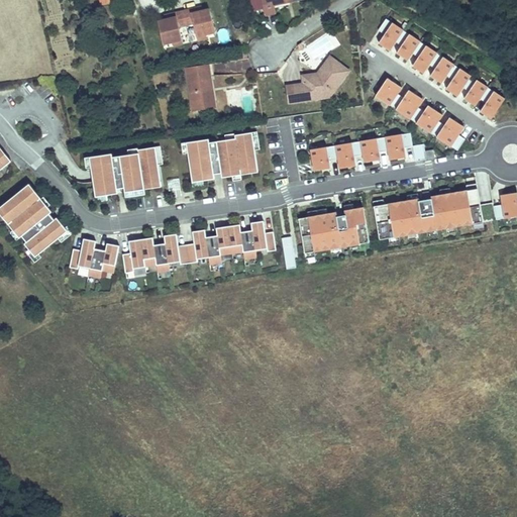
[(248,0),(251,12),(265,9),(267,16),(277,13),(275,6),(300,0),(248,0)]
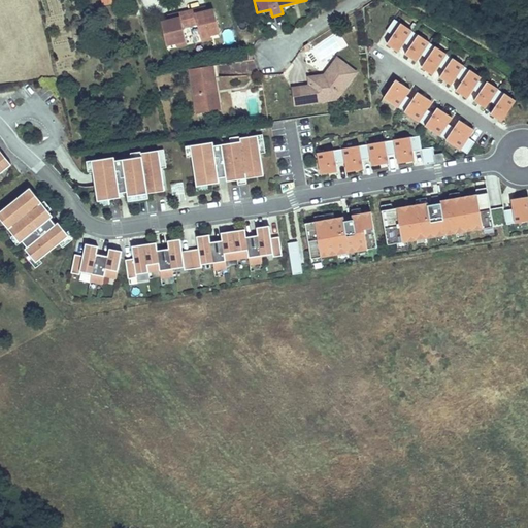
[(68,9),(75,14),(80,8),(73,2),(68,9)]
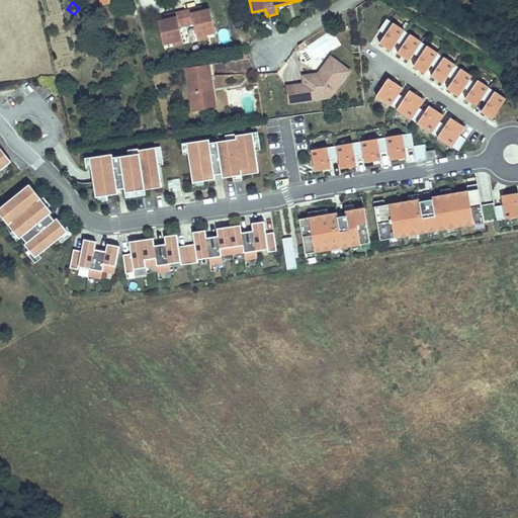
[(160,22),(166,46),(176,44),(185,40),(181,28),(195,24),(199,37),(208,34),(218,32),(211,9),(204,11),(201,12),(200,7),(169,15),(170,20),(167,21),(160,22)]
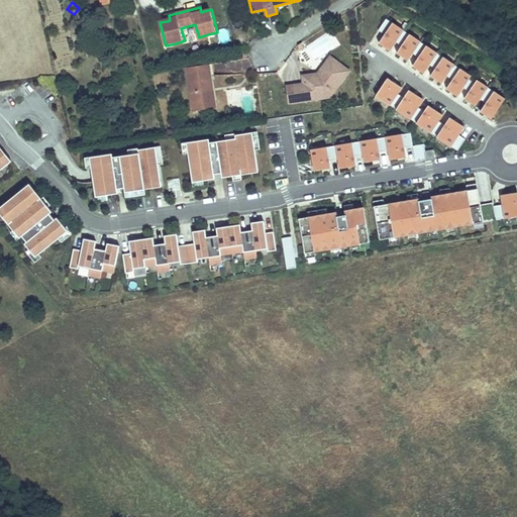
[(386,36),(393,25),(387,21),(380,32),(386,36)]
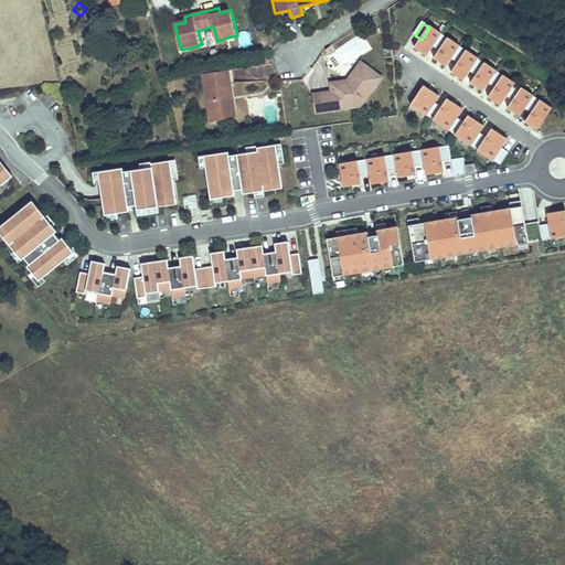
[(418,49),(428,55),(433,48),(441,35),(429,28),(422,40),(416,48),(418,49)]
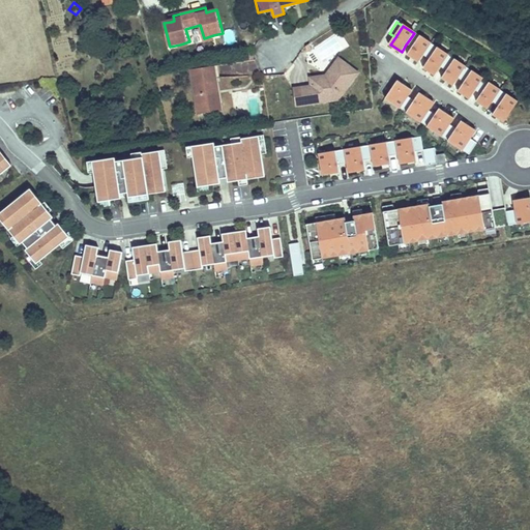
[(412,49),(420,37),(414,33),(406,45),(412,49)]
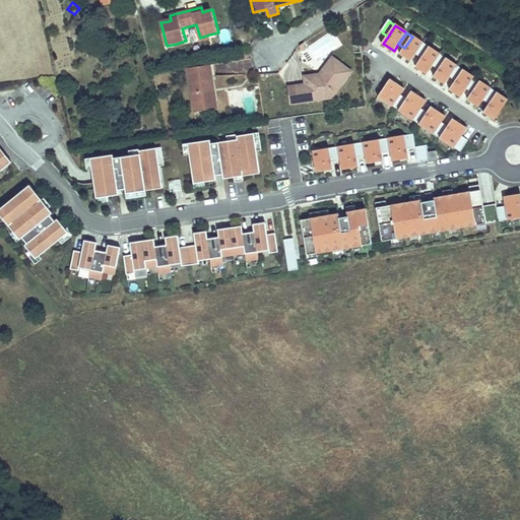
[(401,56),(410,62),(415,55),(424,44),(412,37),(404,48),(400,55),(401,56)]
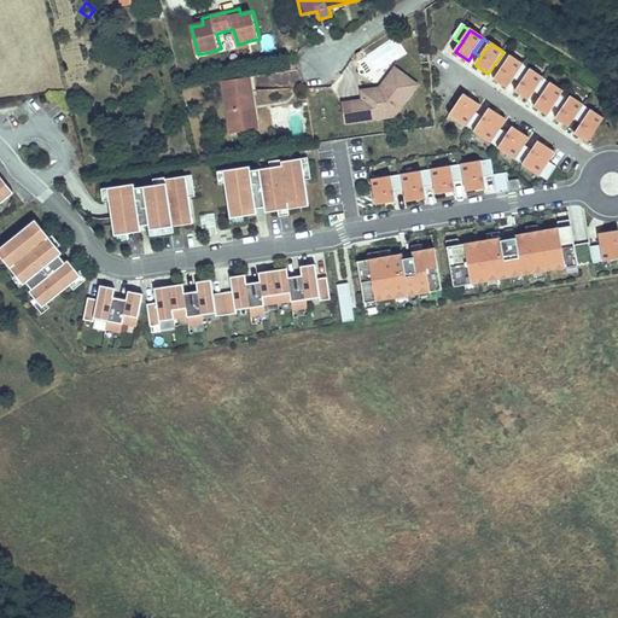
[(494,65),(501,70),(509,57),(503,52),(494,65)]
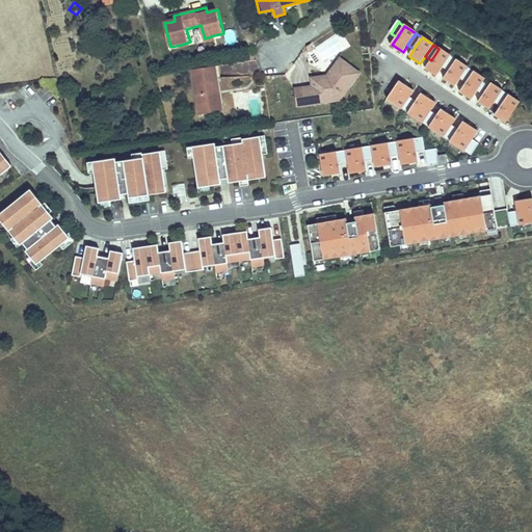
[(428,69),(437,75),(443,68),(450,56),(439,49),(431,60),(426,68),(428,69)]
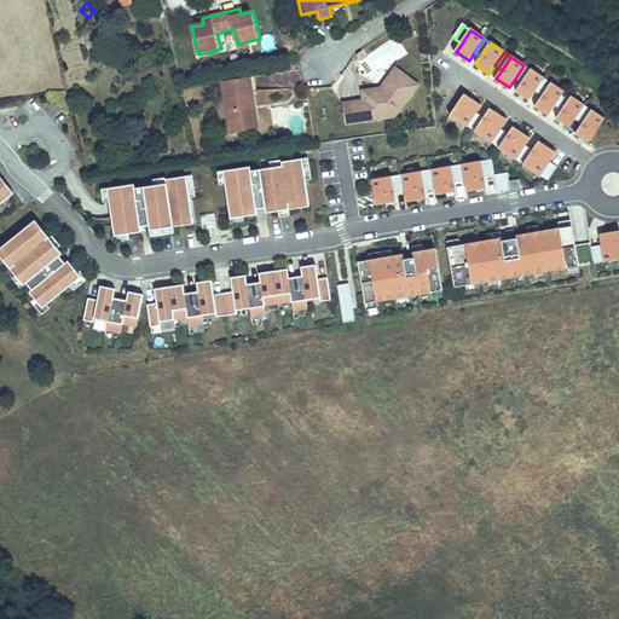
[(395,114),(418,82),(397,65),(386,80),(389,82),(382,92),(374,93),(375,97),(365,98),(343,102),(346,121),(395,114)]
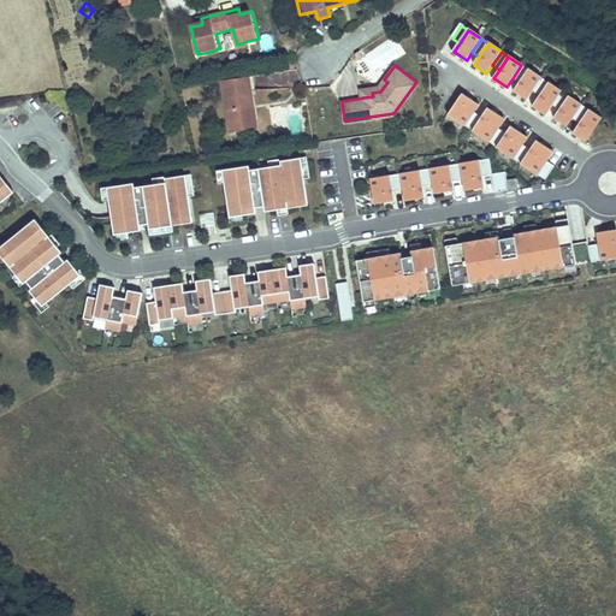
[(521,65),(513,78),(520,83),(528,70),(521,65)]
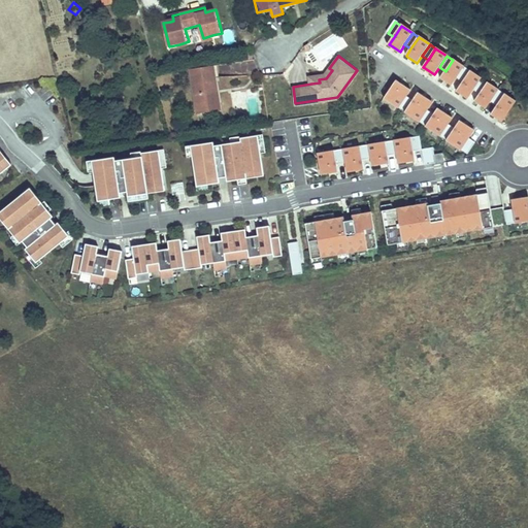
[(255,60),(232,63),(234,75),(257,72),(255,60)]
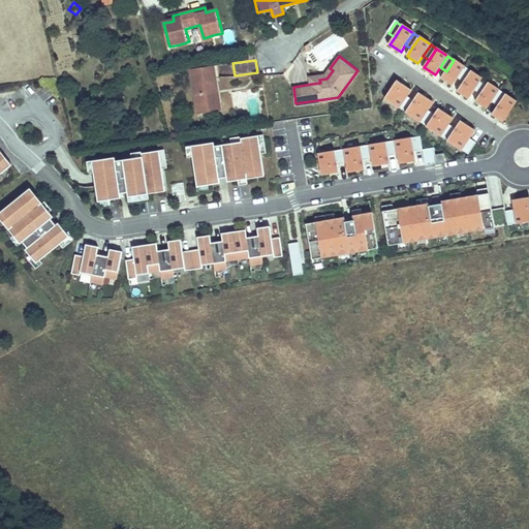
[(443,81),(453,87),(457,79),(465,67),(454,60),(446,71),(441,79),(443,81)]
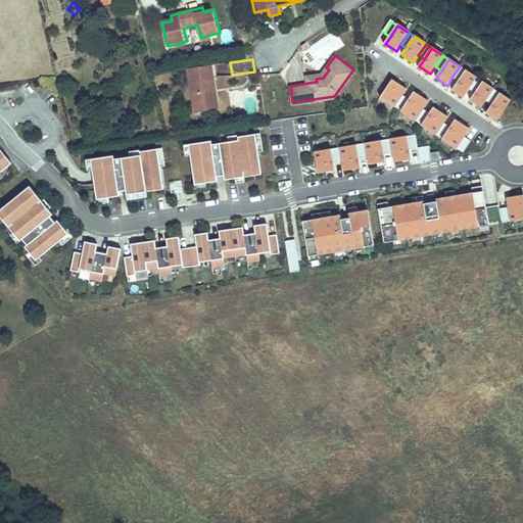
[(212,64),(189,68),(196,111),(219,107),(212,64)]
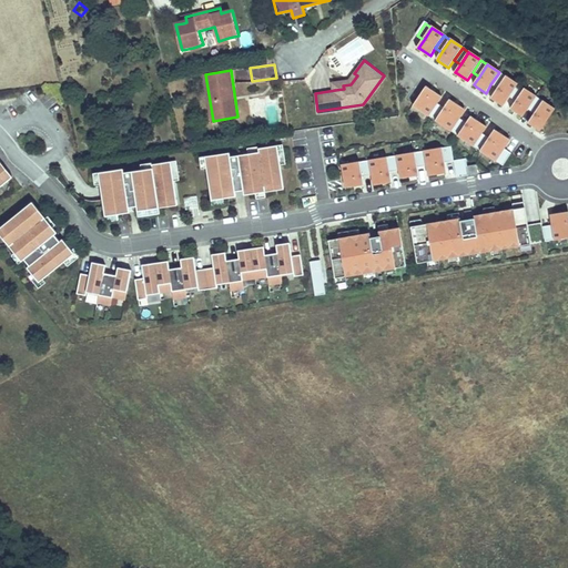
[(506,77),(499,72),(490,84),(497,89),(506,77)]
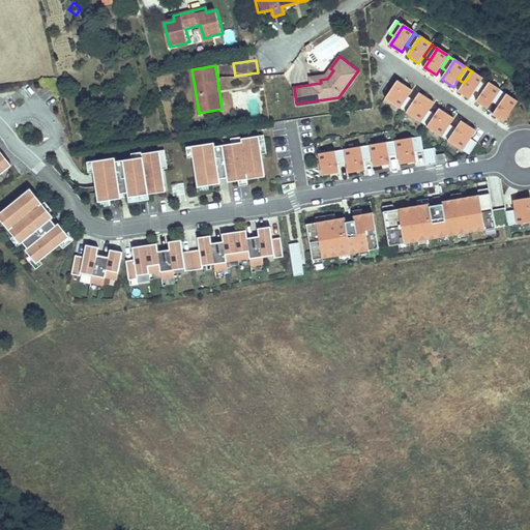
[(327,79),(333,70),(330,68),(326,74),(311,76),(313,84),(321,83),(320,80),(327,79)]
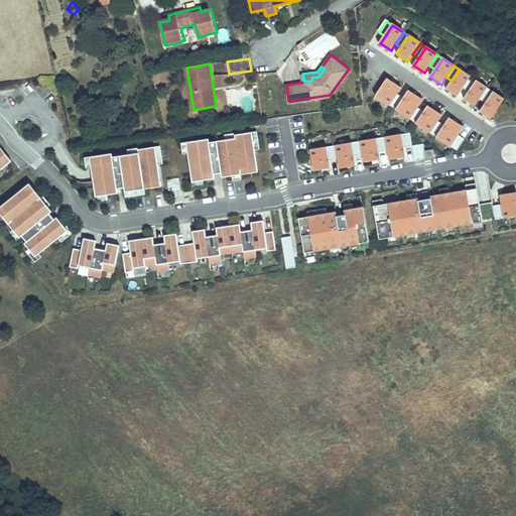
[(452,81),(446,88),(448,90),(458,96),(463,88),(470,77),(460,70),(452,81)]
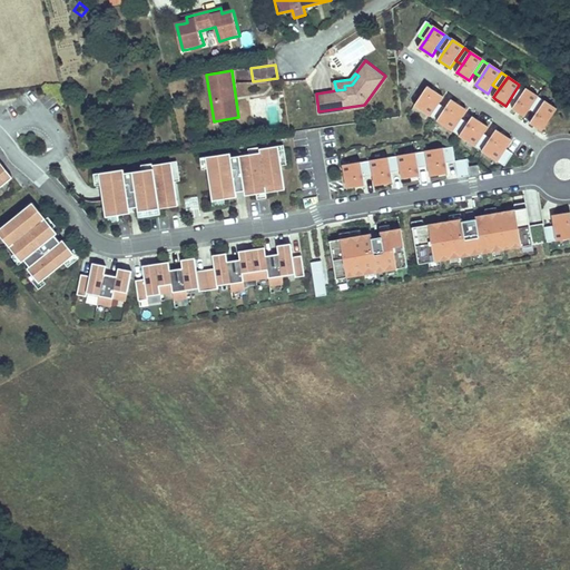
[(526,89),(519,85),(511,97),(518,101),(526,89)]
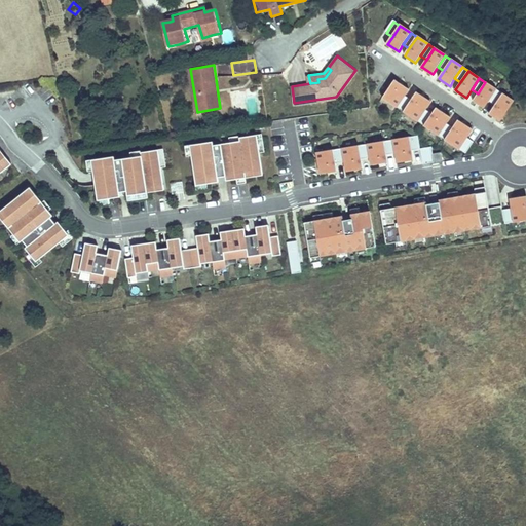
[(400,84),(395,80),(382,99),(397,108),(405,97),(409,90),(400,84)]
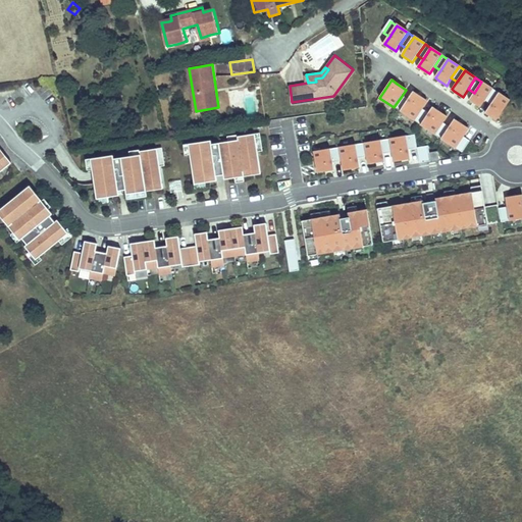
[(474,93),(469,101),(472,102),(480,108),(485,101),(492,89),(481,82),(474,93)]
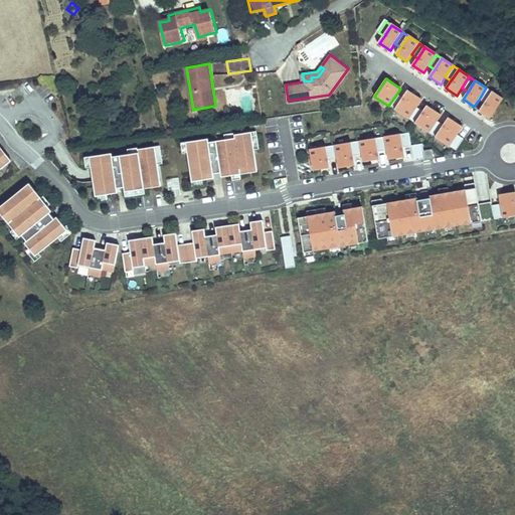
[(486,88),(479,100),(484,103),(492,92),(486,88)]
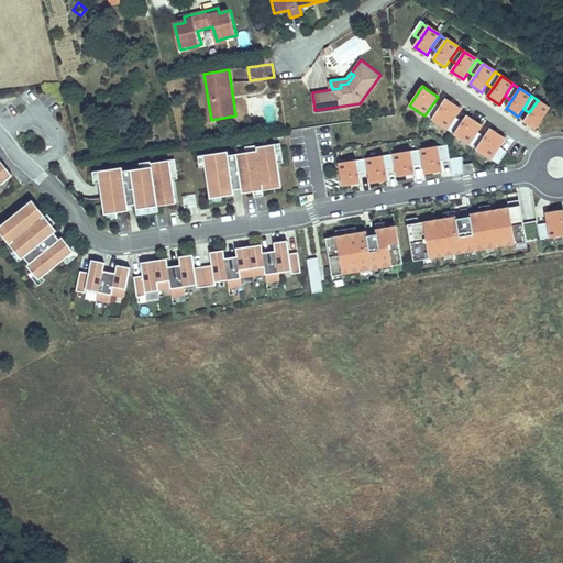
[(450,105),(444,100),(440,108),(431,120),(446,130),(455,118),(460,111),(450,105)]
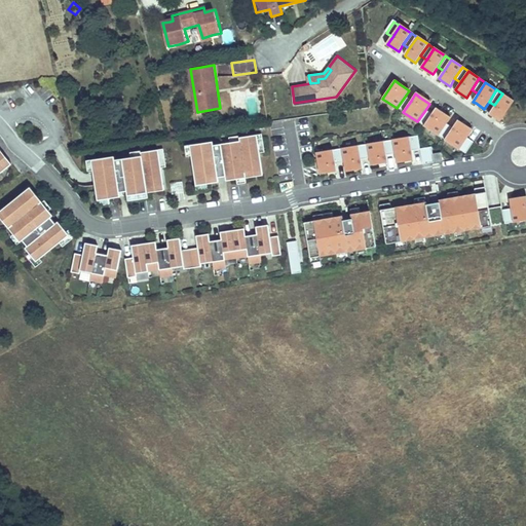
[(494,105),(490,113),(493,115),(500,120),(514,101),(502,94),(494,105)]
